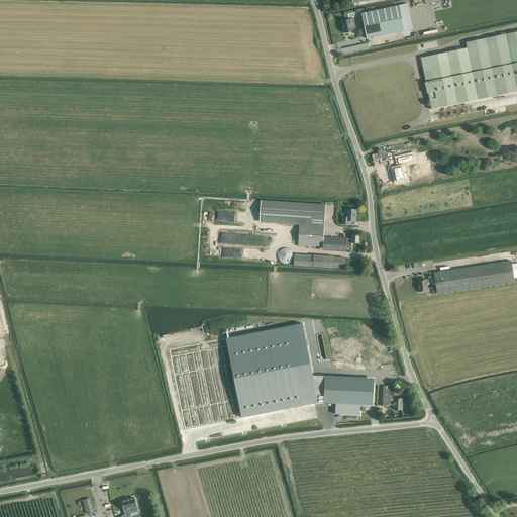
[(400,5),(362,13),(367,38),(405,30),(402,16),(410,14),(408,4),(400,5)]
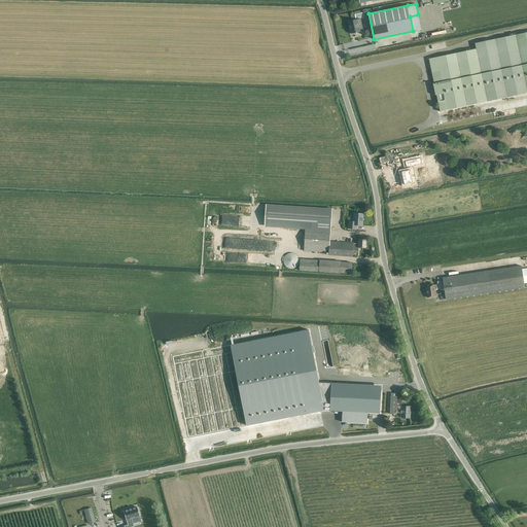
[(361,19),(357,20),(348,22),(351,34),(363,31),(361,19)]
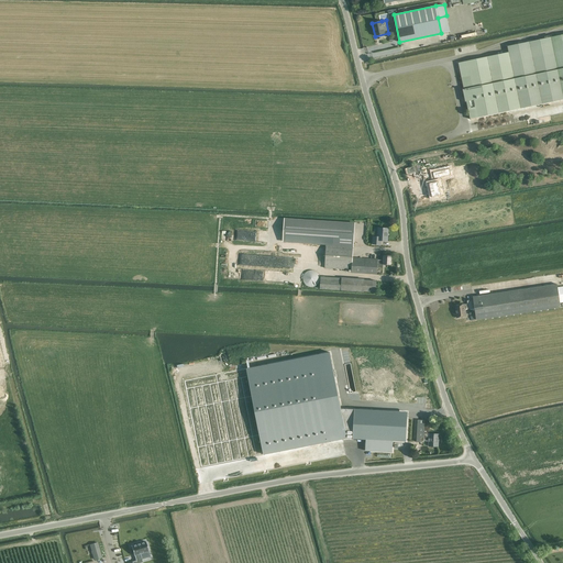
[(508,52),(459,63),(464,89),(462,89),(463,91),(465,102),(466,101),(471,119),(562,99),(562,34),(507,46),(508,52)]
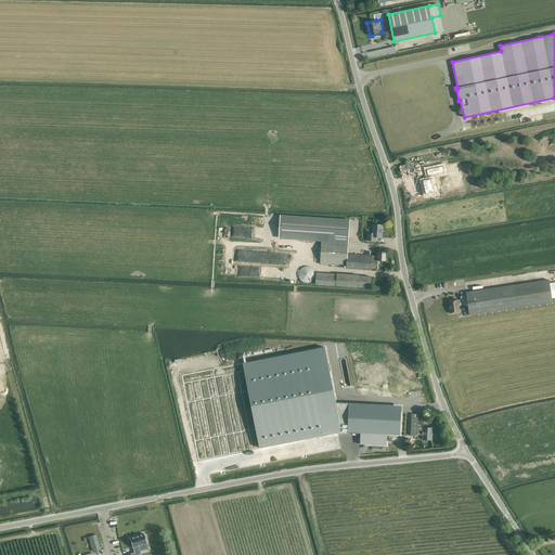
[(431,173),(425,176),(427,190),(438,186),(435,172),(434,172),(433,169),(448,165),(446,157),(428,163),(430,170),(431,169),(431,173)]
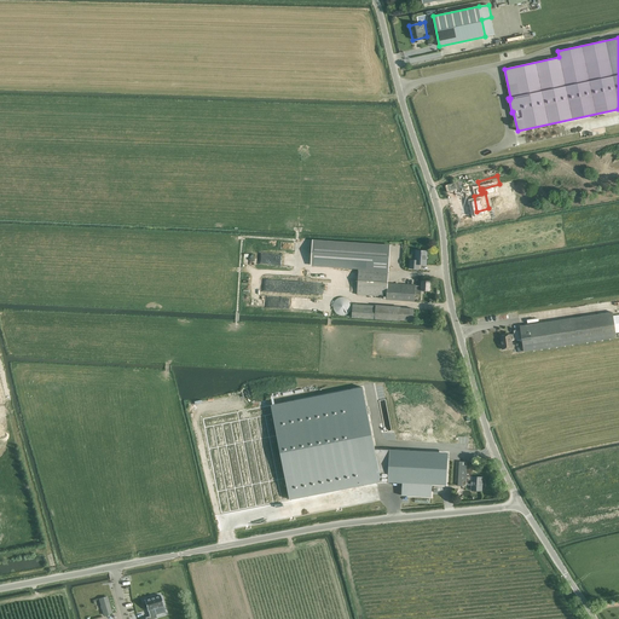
[(458,207),(462,219),(475,217),(472,203),(458,207)]
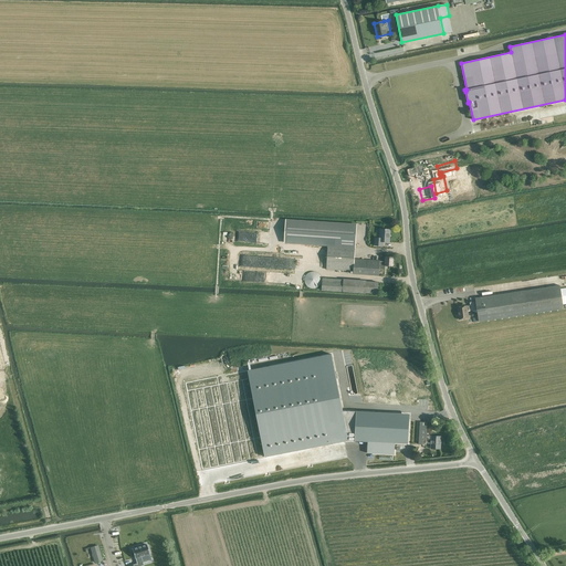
[(327,245),(355,247),(357,224),(286,220),(284,242),(327,245)]
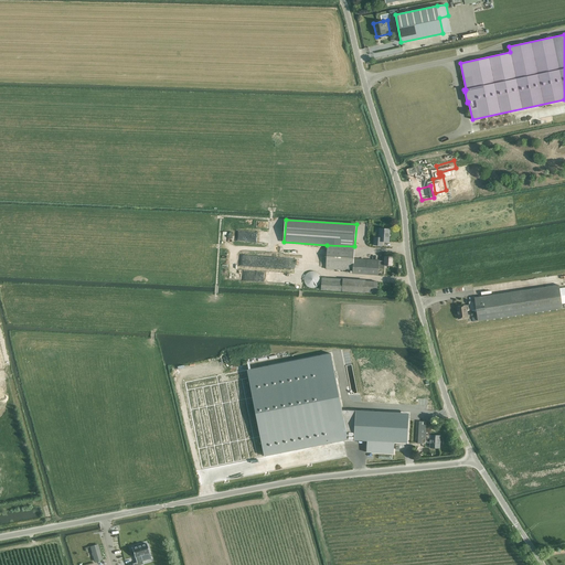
[(380,228),(380,237),(375,237),(374,245),(382,245),(382,242),(390,242),(390,230),(380,228)]
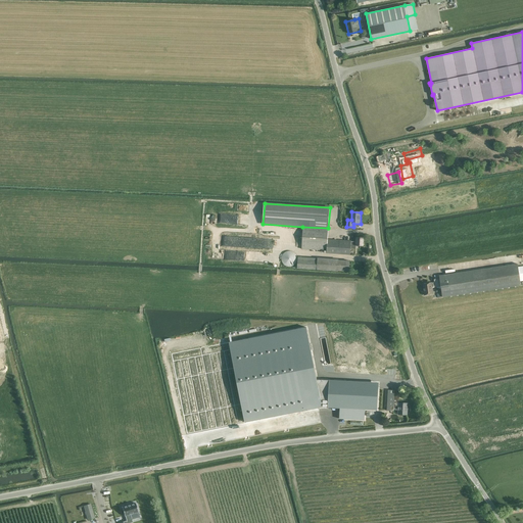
[(328,239),(328,228),(302,227),(301,249),(326,250),(326,253),(350,255),(350,248),(355,249),(355,246),(363,246),(364,237),(357,236),(355,241),(351,241),(328,239)]
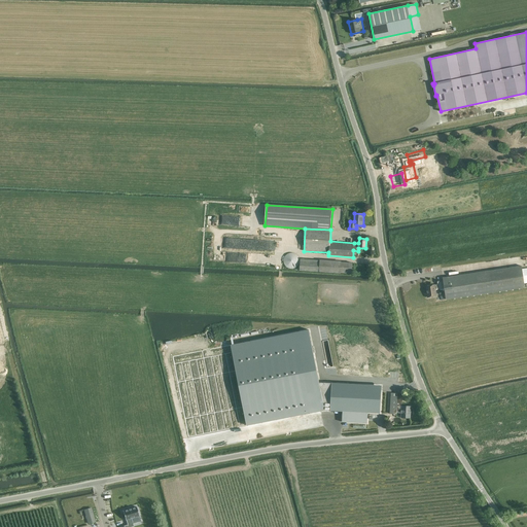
[(292,253),(291,253),(290,253),(288,253),(287,254),(286,255),(285,256),(284,257),(284,258),(284,259),(283,261),(284,262),(284,264),(284,265),(285,266),(286,267),(287,268),(288,269),(290,269),(291,269),(292,269),(294,269),(295,268),(296,267),(297,266),(299,265),(299,264),(299,262),(300,261),(299,259),(299,258),(299,257),(297,256),(296,255),(295,254),(294,253),(292,253)]
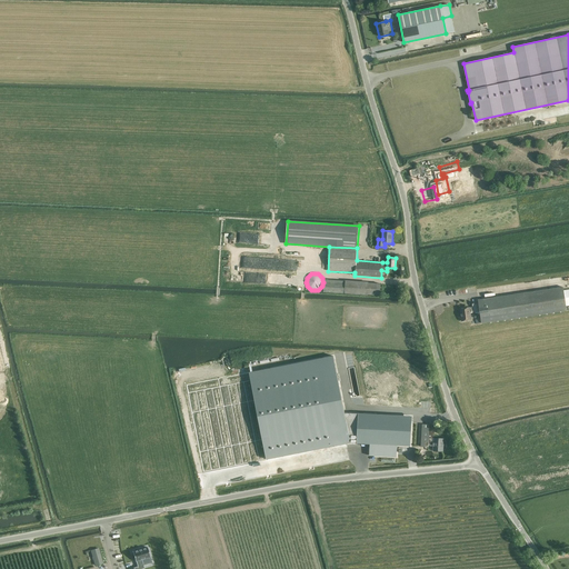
[(368,296),(368,295),(380,296),(380,290),(385,291),(386,285),(368,283),(368,281),(345,280),(345,281),(325,280),(323,292),(368,296)]
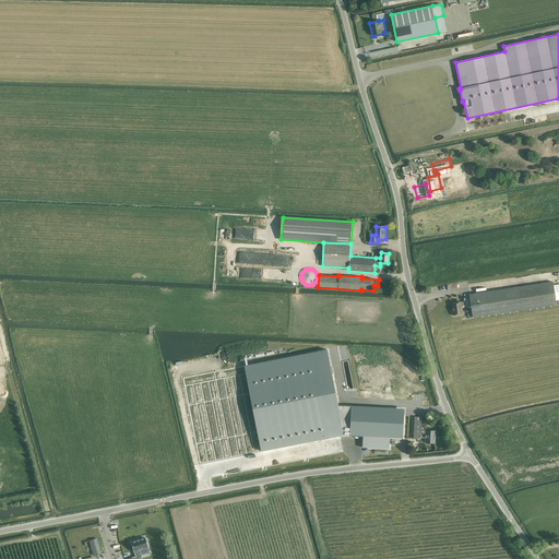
[(552,282),(470,295),(470,298),(471,306),(473,318),(557,305),(556,300),(558,299),(558,284),(554,286),(552,282)]
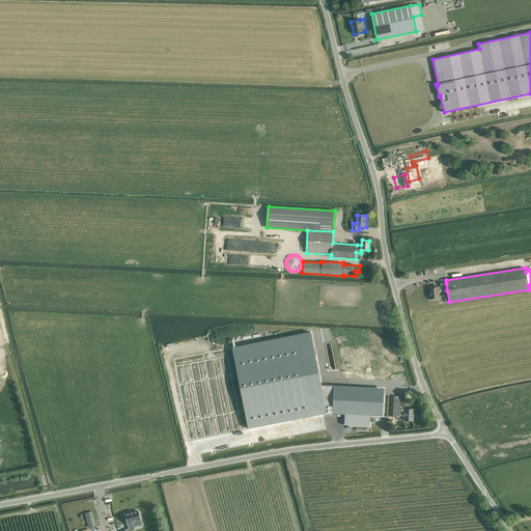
[(440,299),(439,292),(447,290),(446,283),(441,283),(441,286),(429,288),(430,300),(440,299)]
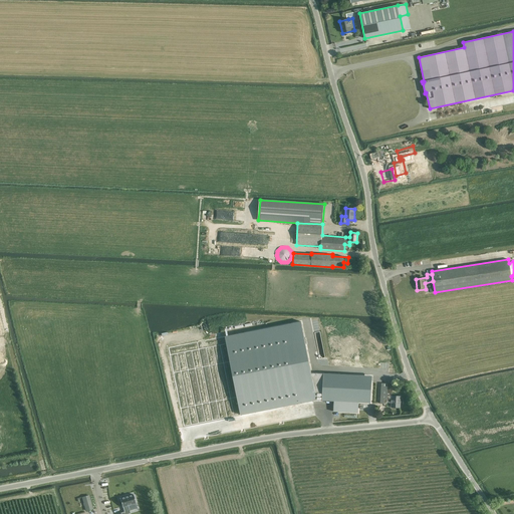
[(226,336),(225,336),(241,415),(283,407),(298,404),(316,401),(322,401),(334,402),(333,412),(358,413),(358,403),(370,403),(371,382),(359,382),(360,375),(311,373),(308,360),(301,322),(226,336)]
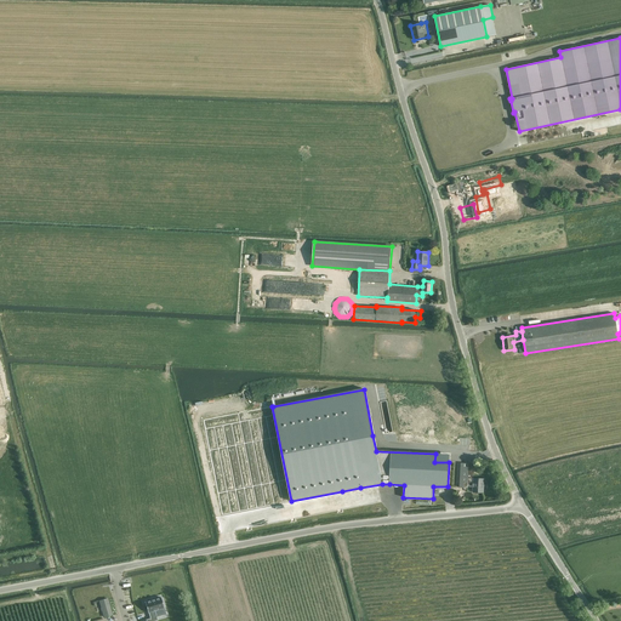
[(461,463),(460,488),(467,488),(467,486),(473,486),(472,493),(483,493),(484,479),(473,478),(474,463),(461,463)]
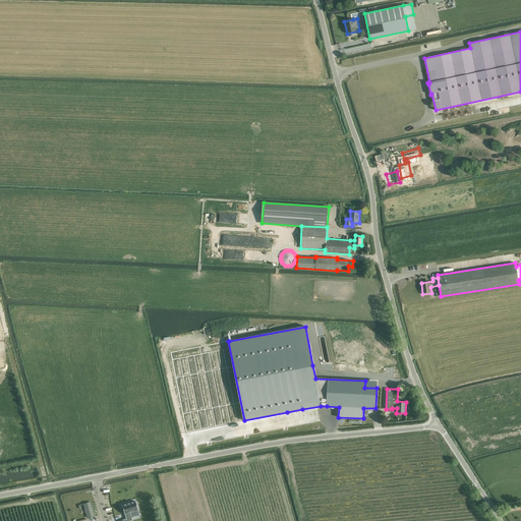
[(122,505),(121,505),(124,514),(137,510),(134,501),(134,502),(122,505)]
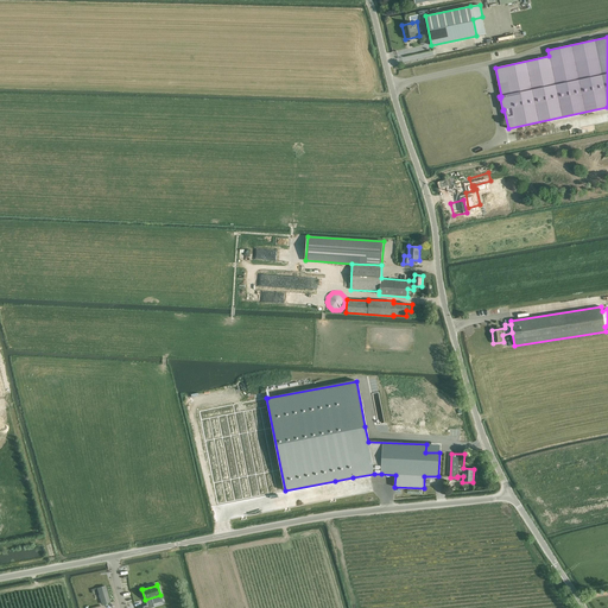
[(102,605),(111,602),(106,586),(97,588),(102,605)]
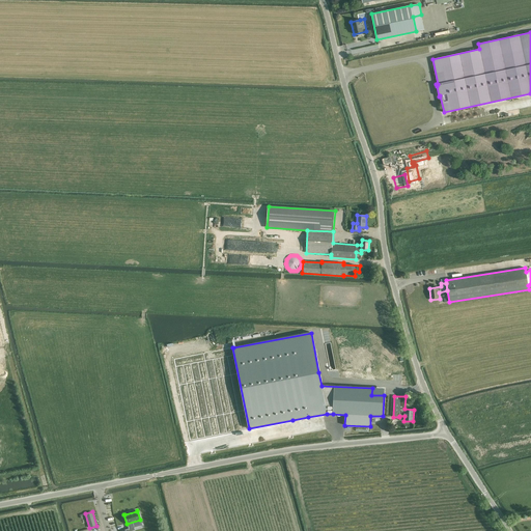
All buildings are outlined.
